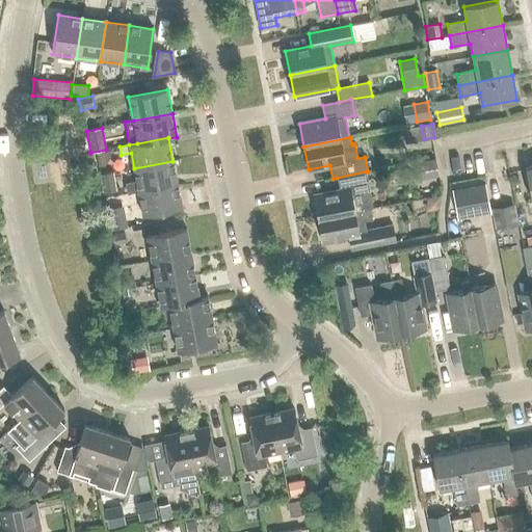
[(111,157),(110,151),(96,153),(98,167),(105,166),(111,157)]
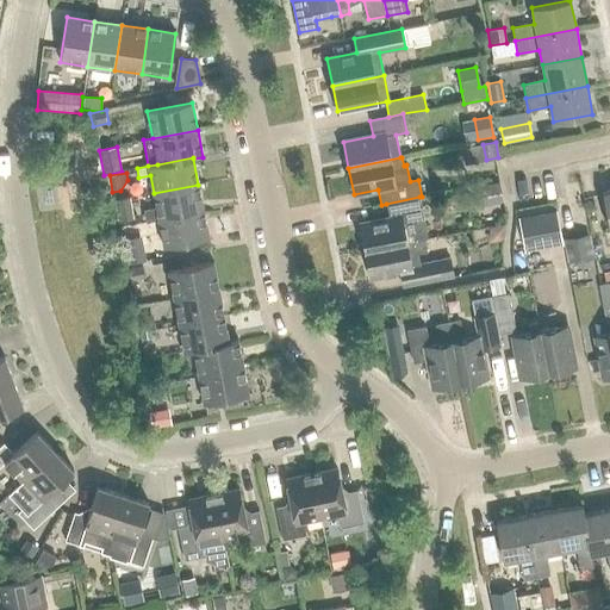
[(504,204),(499,182),(470,190),(474,210),(504,204)]
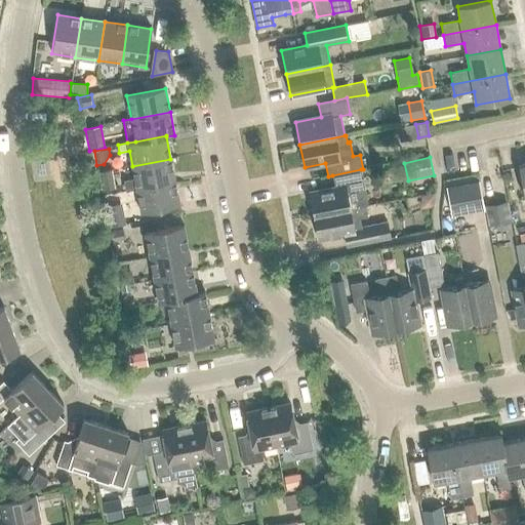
[(126,192),(136,190),(175,182),(170,159),(132,166),(134,179),(127,180),(125,185),(126,192)]
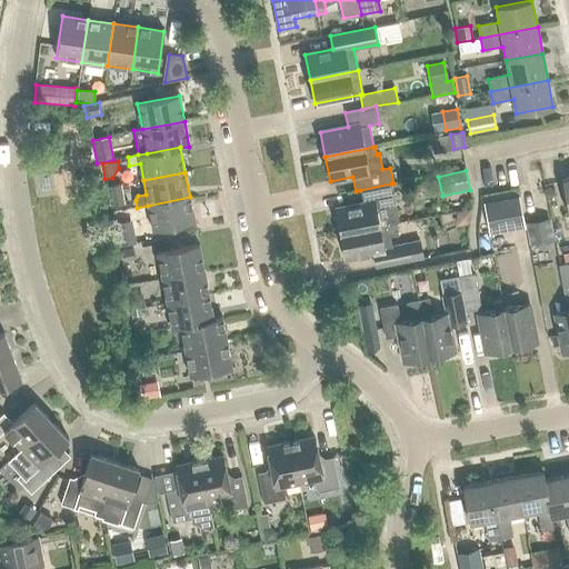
[(398,216),(391,183),(360,190),(363,203),(336,209),(340,235),(397,222),(396,216),(398,216)]
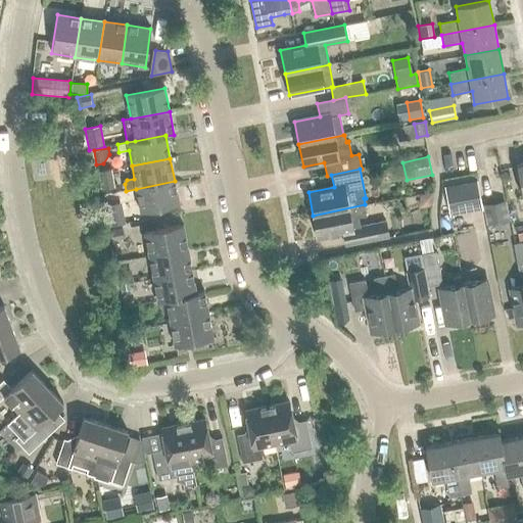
[(115,188),(111,170),(98,172),(102,191),(115,188)]
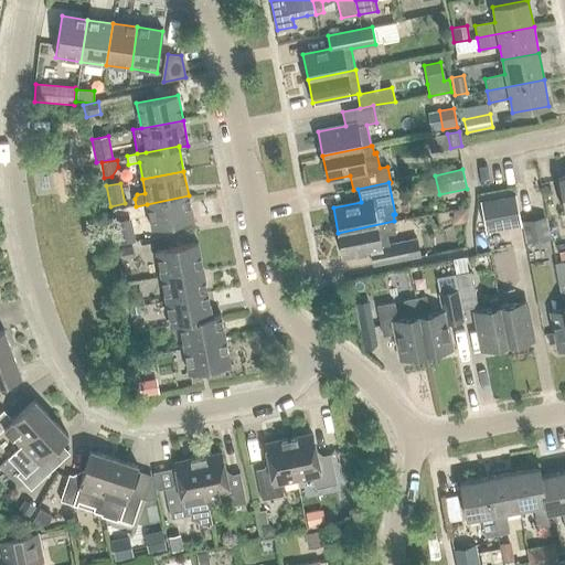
[(151,230),(193,221),(189,195),(147,204),(151,230)]
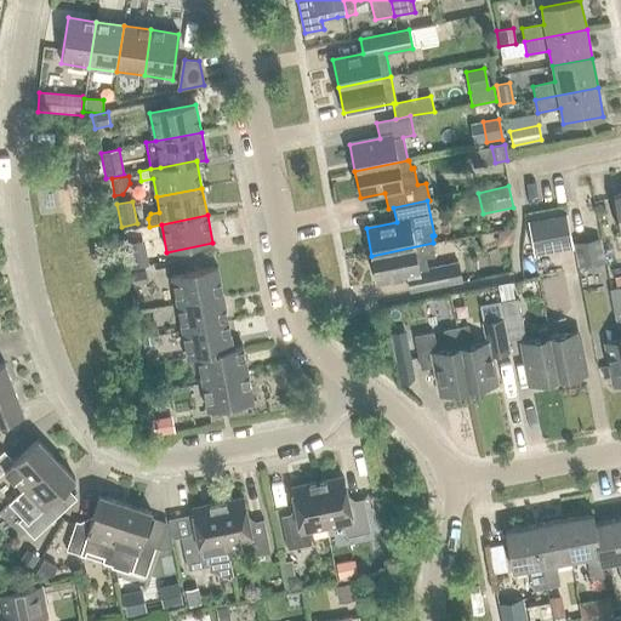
[(565,215),(528,222),(533,251),(571,244),(565,215)]
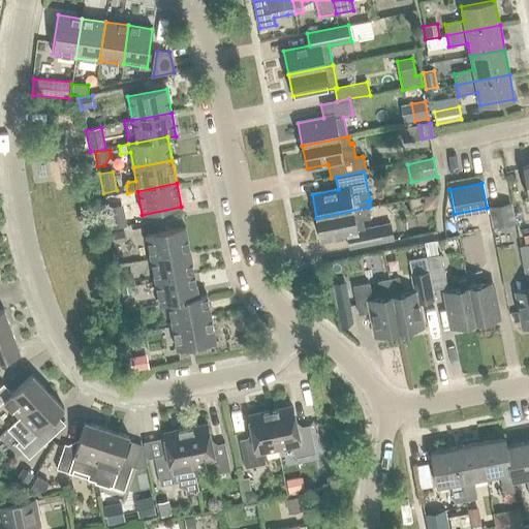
[(423,210),(436,208),(438,194),(425,197),(423,210)]
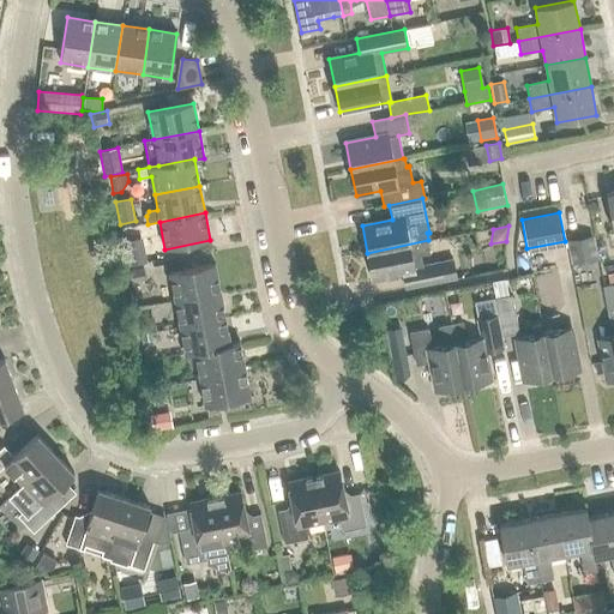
[(567,241),(572,264),(593,260),(588,236),(567,241)]
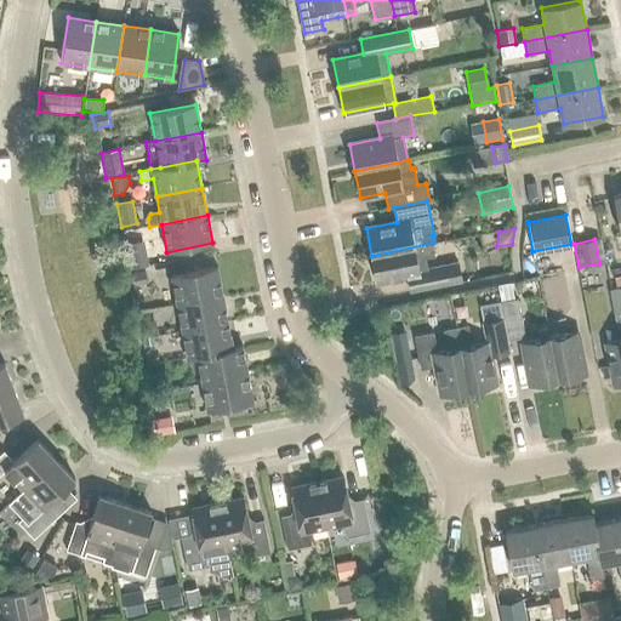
[(148,266),(144,241),(124,245),(127,269),(148,266)]
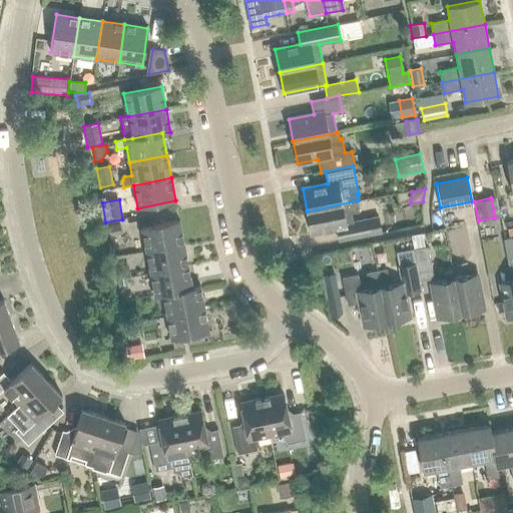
[(360,209),(358,200),(307,211),(311,232),(337,227),(339,240),(381,232),(378,216),(352,221),(350,211),(360,209)]
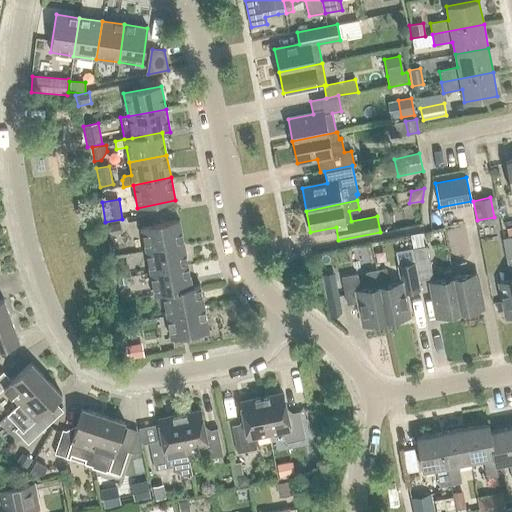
[(183,243),(179,220),(141,227),(146,250),(183,243)]
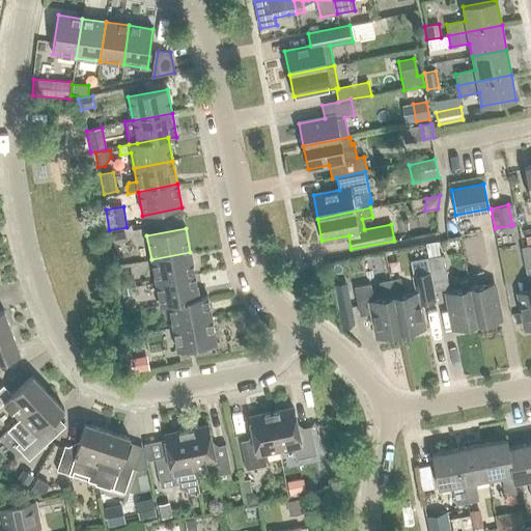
[(127,243),(124,233),(111,235),(113,246),(127,243)]
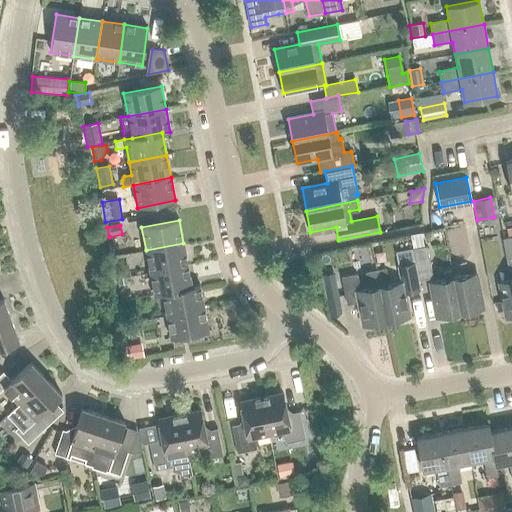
[(511,237),(502,239),(506,259),(511,257),(511,237)]
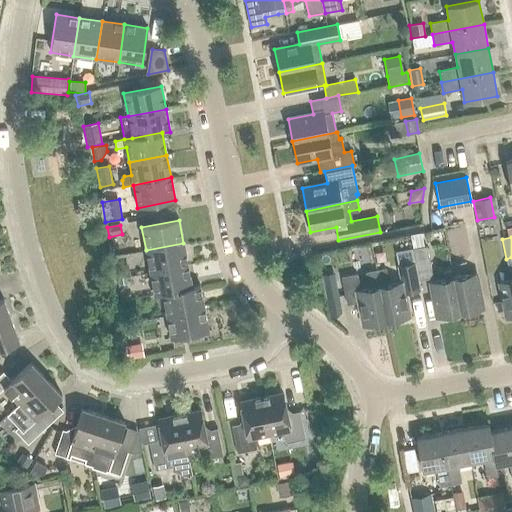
[(150,273),(188,265),(183,243),(146,250),(150,273)]
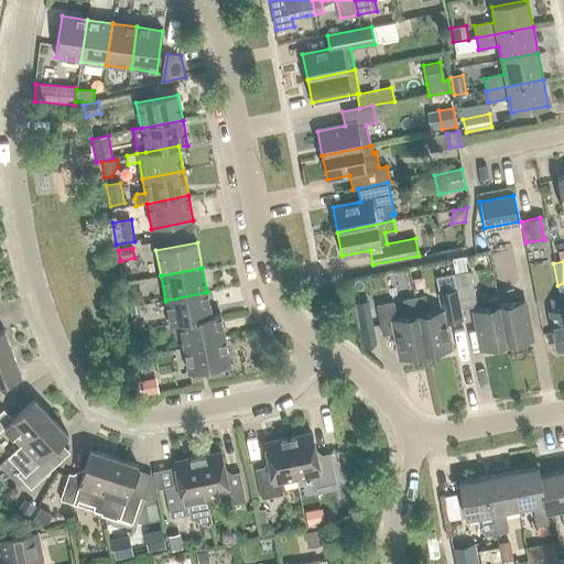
[(454,275),(462,310),(476,306),(469,272),(454,275)]
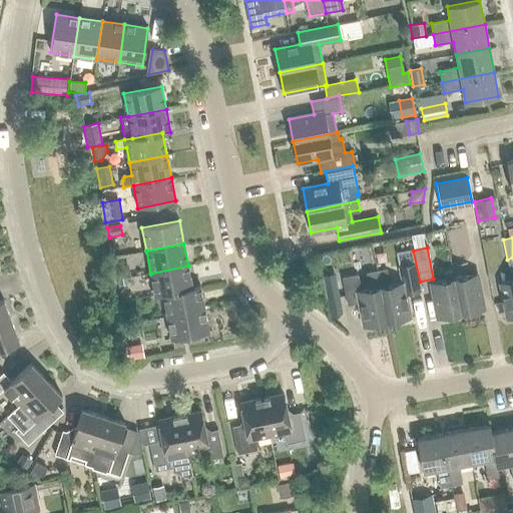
[(509,272),(512,270),(512,281),(501,283),(505,302),(506,311),(508,318),(512,317),(512,258),(507,260),(509,272)]
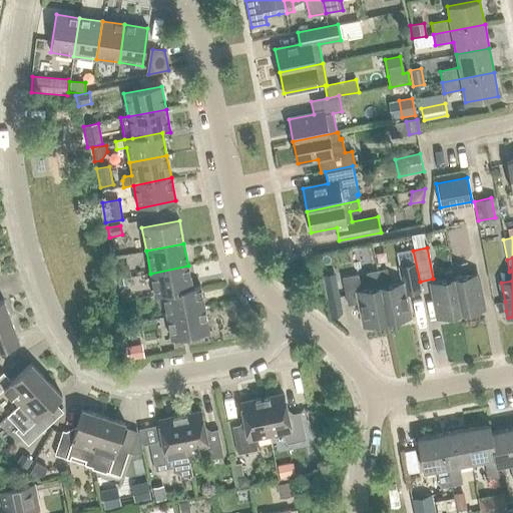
[(404,295),(421,292),(415,265),(398,268),(401,284),(389,286),(386,270),(377,272),(387,323),(409,319),(404,295)]
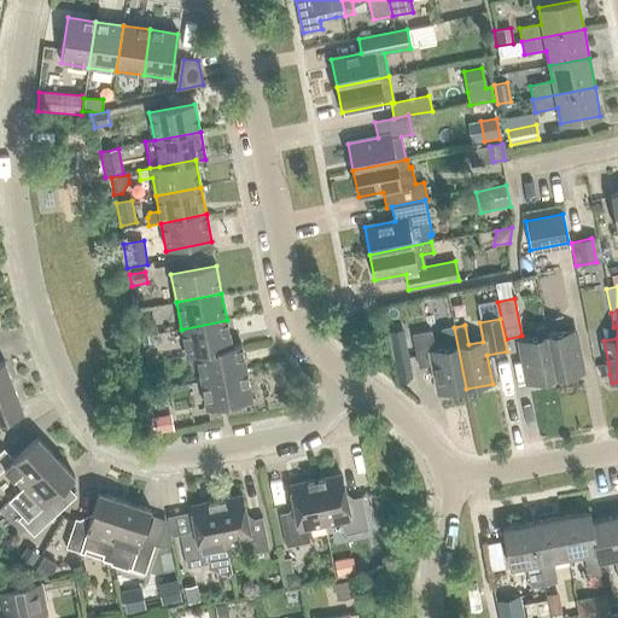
[(156,333),(153,320),(139,322),(141,337),(156,333)]
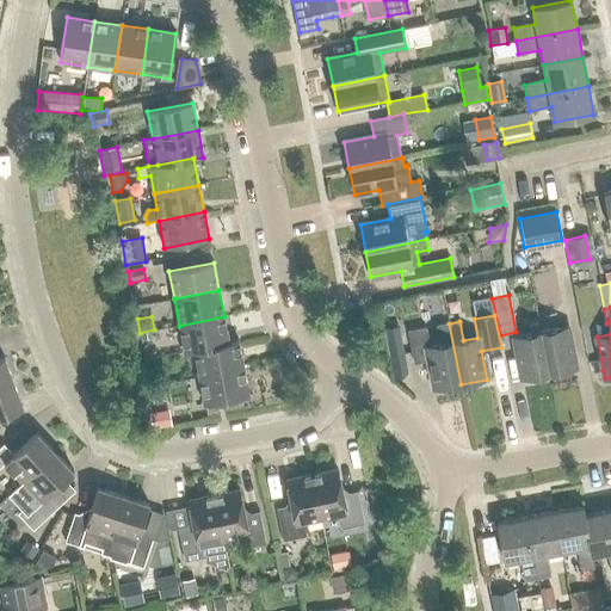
[(179,326),(184,353),(193,351),(229,344),(229,343),(224,316),(179,326)]
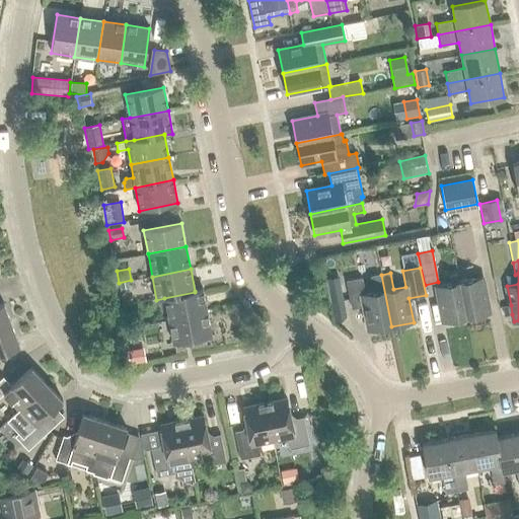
[(459,282),(457,274),(449,276),(451,284),(437,287),(444,322),(466,317),(459,282)]
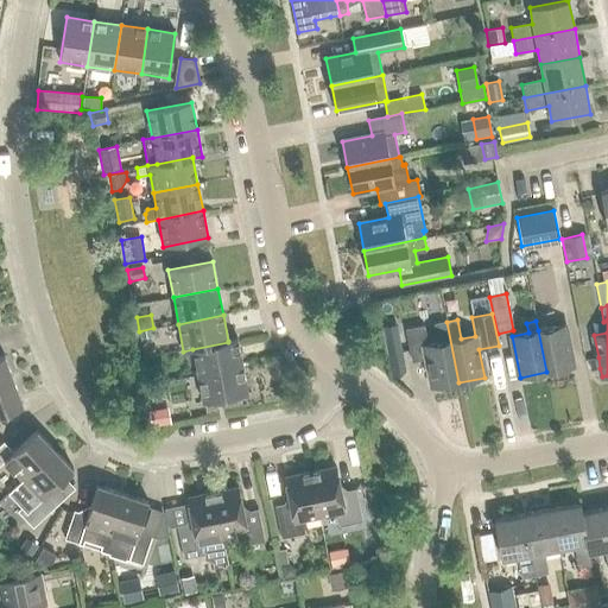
[(426,359),(432,387),(458,382),(447,322),(435,323),(438,343),(428,344),(424,325),(405,329),(411,361),(426,359)]
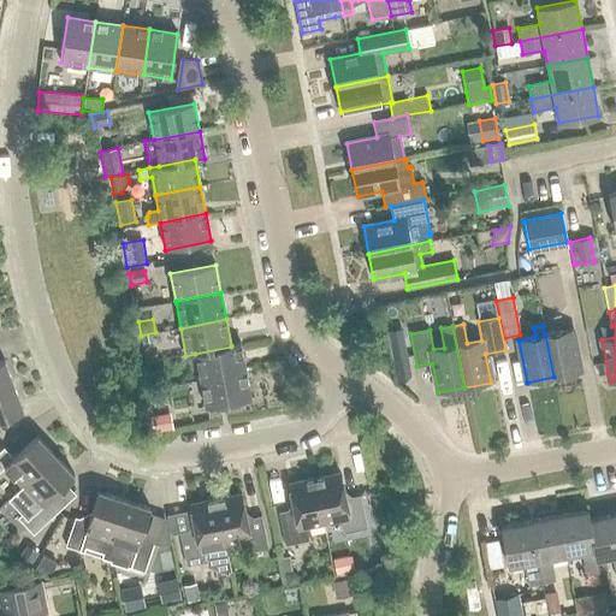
[(554,377),(579,372),(572,330),(545,335),(554,377)]
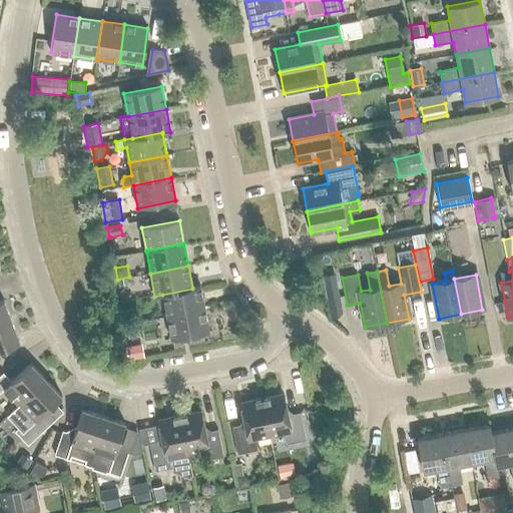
[(337,282),(326,284),(329,299),(340,297),(337,282)]
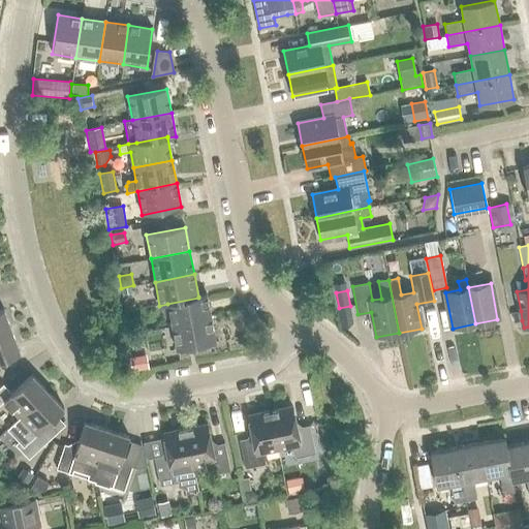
[(167,304),(172,327),(211,319),(207,296),(198,297),(198,298),(167,304)]
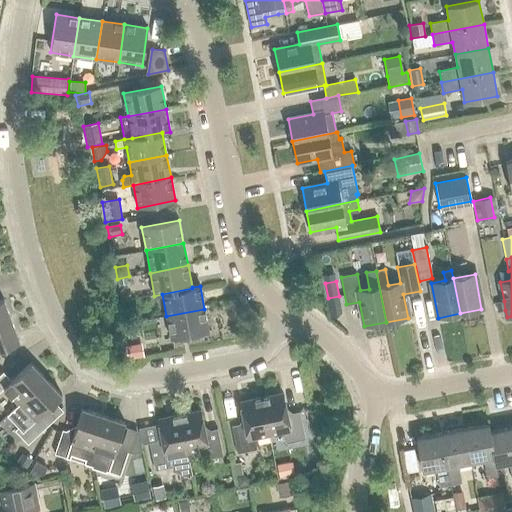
[(0,324),(11,321),(3,299),(0,300),(0,324)]
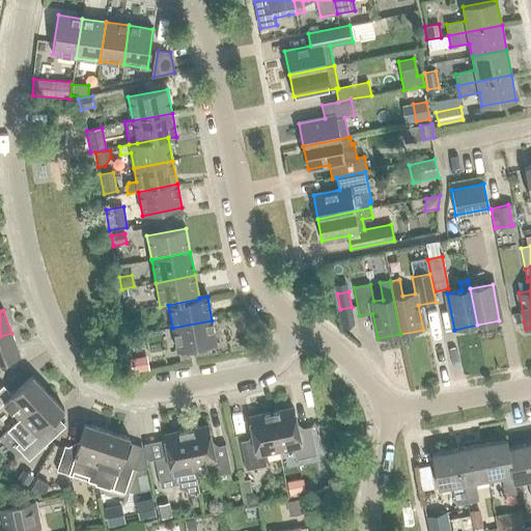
[(513,314),(515,323),(524,322),(523,312),(513,314)]
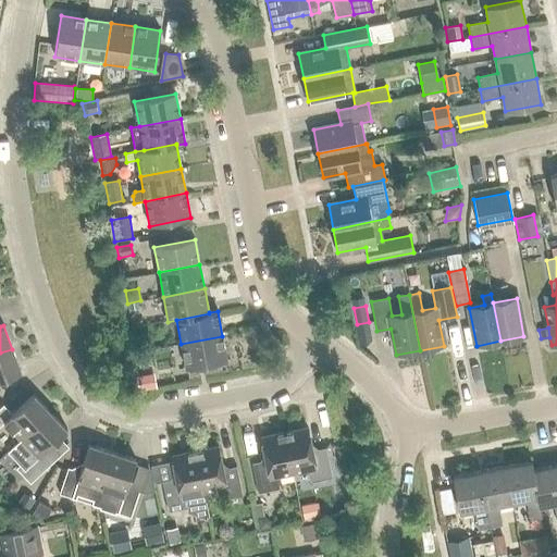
[(186,369),(226,361),(222,336),(181,344),(186,369)]
